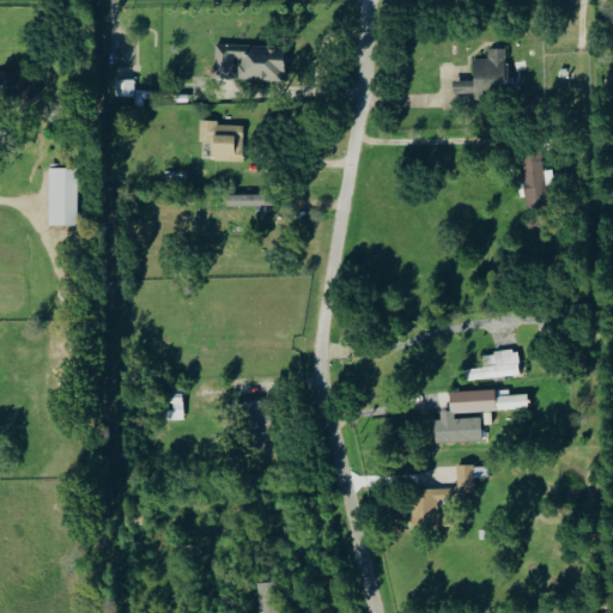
[(236,79),(284,80),(285,48),(216,46),(214,78),(236,79)]
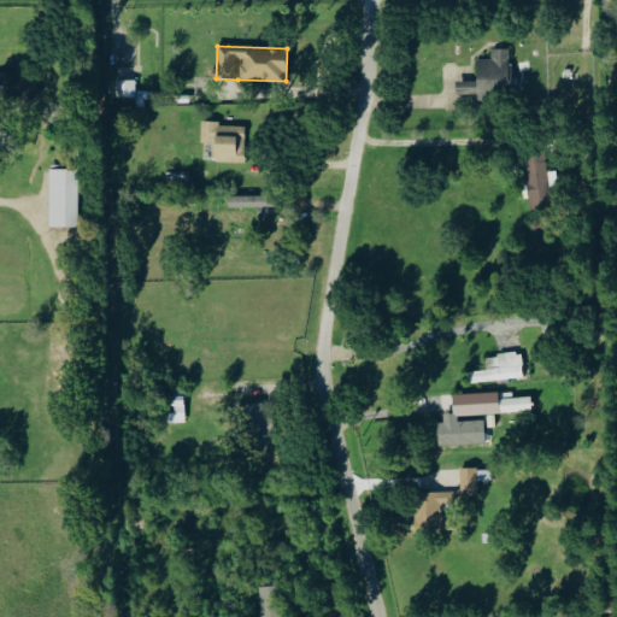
[(511,50),(492,50),(492,60),(477,60),(477,82),(457,82),(456,97),(470,97),(470,101),(485,101),(485,93),(511,93),(511,50)]
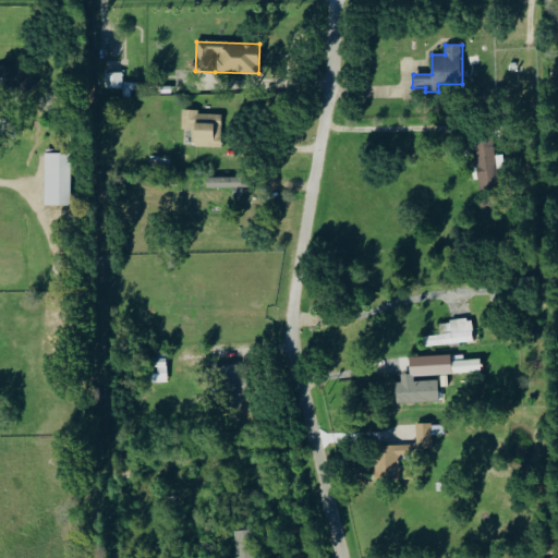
[(221,148),(222,113),(182,112),(182,130),(193,131),(193,147),(221,148)]
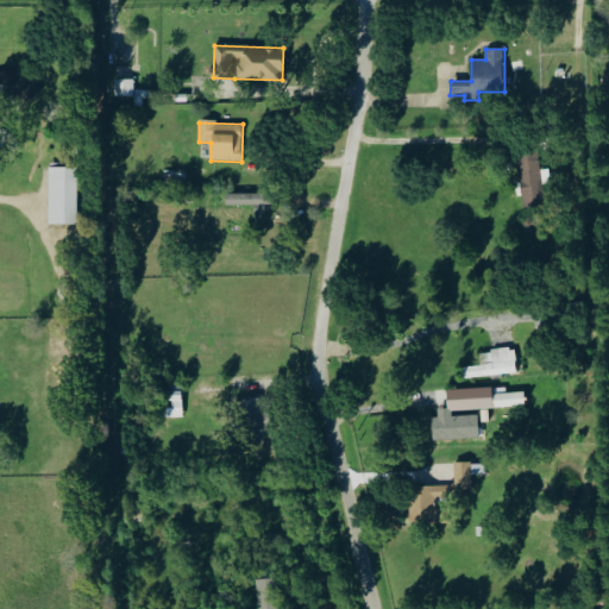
[(522,208),(544,206),(538,151),(516,154),(522,208)]
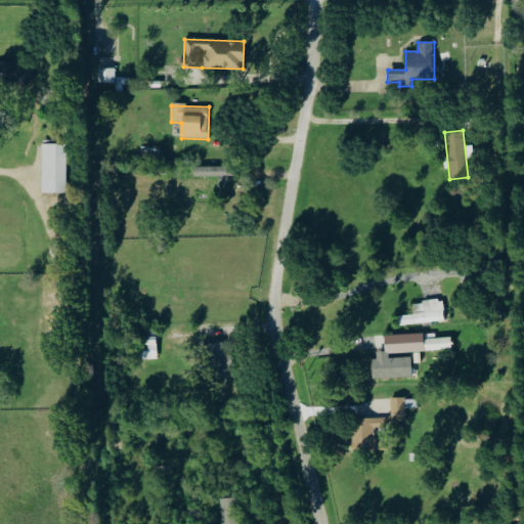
[(42,194),(66,194),(67,145),(42,145),(42,194)]
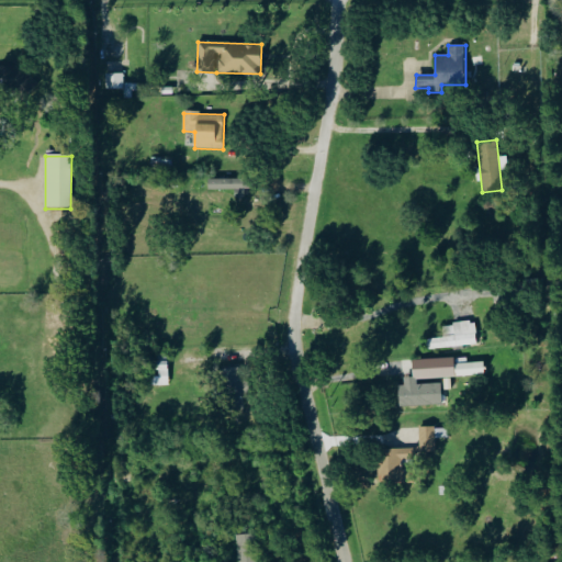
[(209,190),(235,190),(235,199),(247,199),(246,180),(208,180),(209,190)]
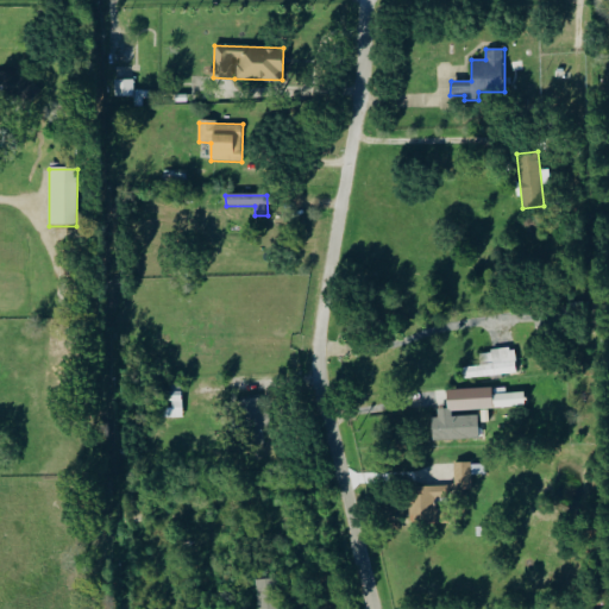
[(464,366),(464,377),(518,375),(515,349),(481,350),(481,365),(464,366)]
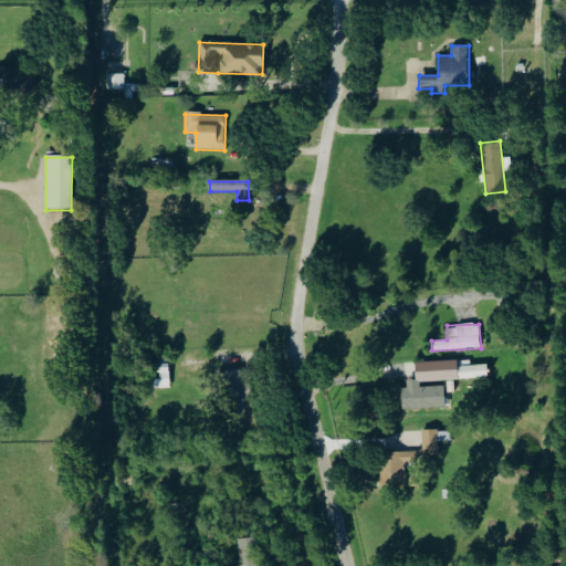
[(446,407),(444,381),(489,379),(489,364),(458,366),(458,359),(415,362),(416,379),(407,379),(407,387),(401,387),(401,409),(446,407)]
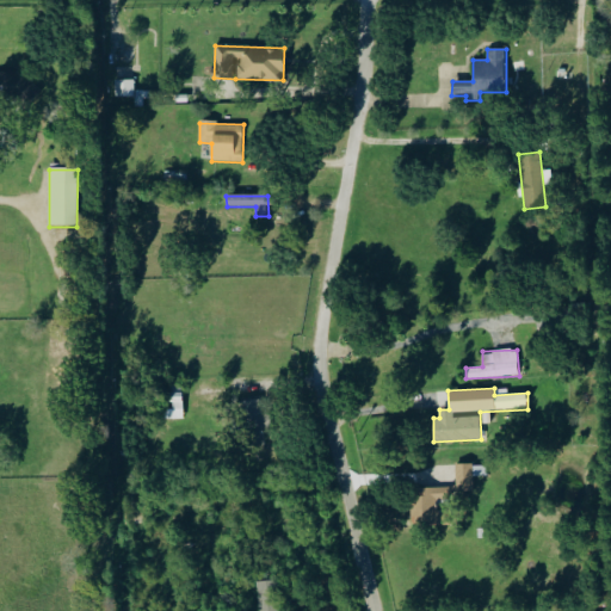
[(164,419),(184,419),(183,392),(168,392),(170,408),(164,408),(164,419)]
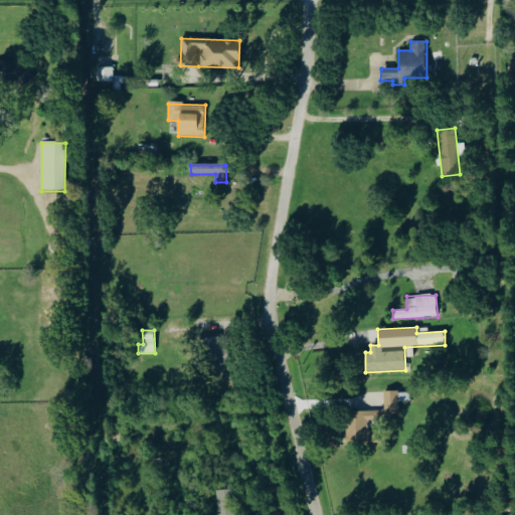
[(227,360),(227,336),(208,336),(208,375),(222,375),(222,360),(227,360)]
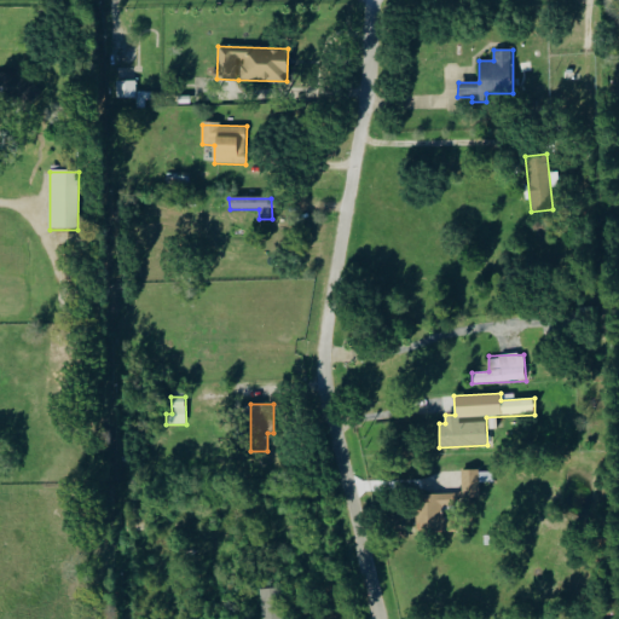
[(418,493),(418,528),(449,528),(449,518),(443,516),(443,505),(452,505),(452,493),(418,493)]
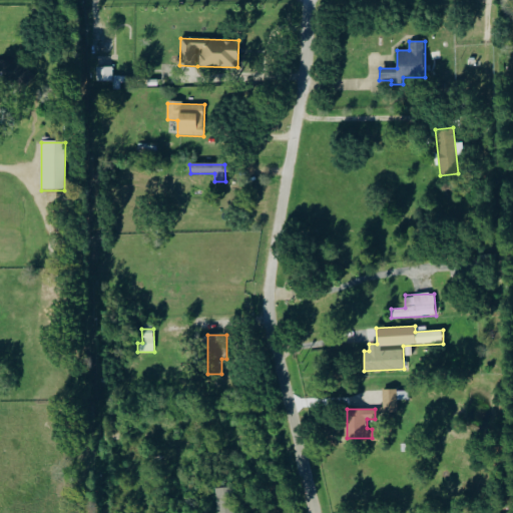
[(232,512),(231,487),(215,488),(216,512),(232,512)]
